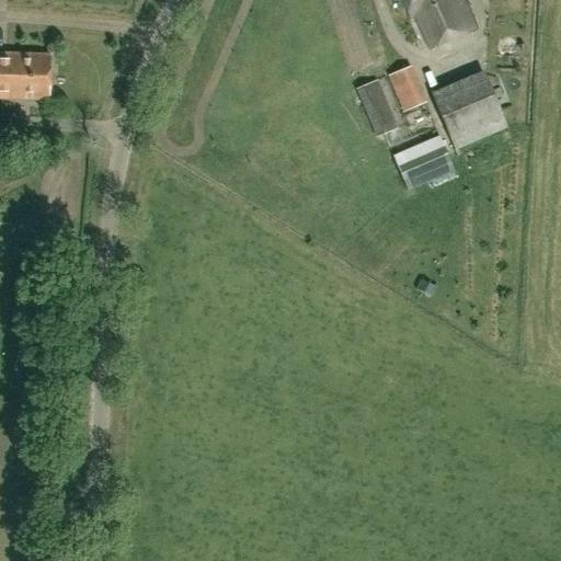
[(414,13),(428,45),(473,26),(460,0),(401,0),(409,15),(414,13)]
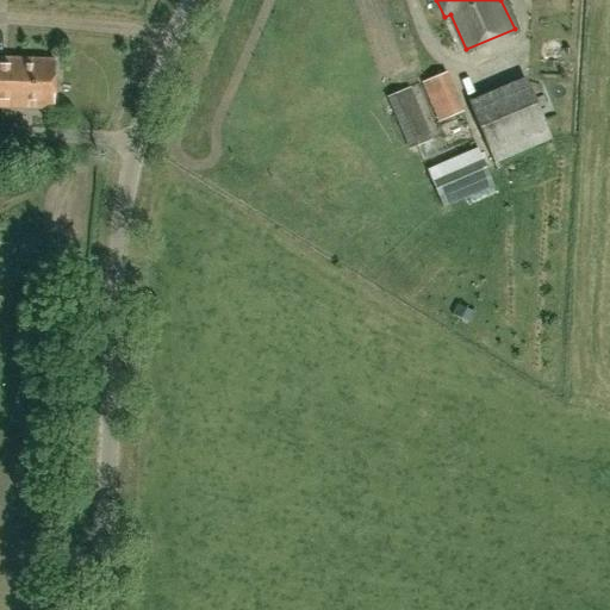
[(55,58),(6,57),(6,73),(4,73),(2,105),(54,106),(55,58)]
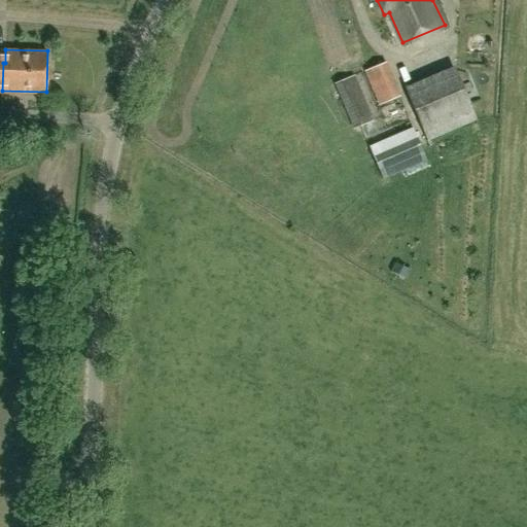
[(386,61),(363,71),(378,105),(400,96),(386,61)]
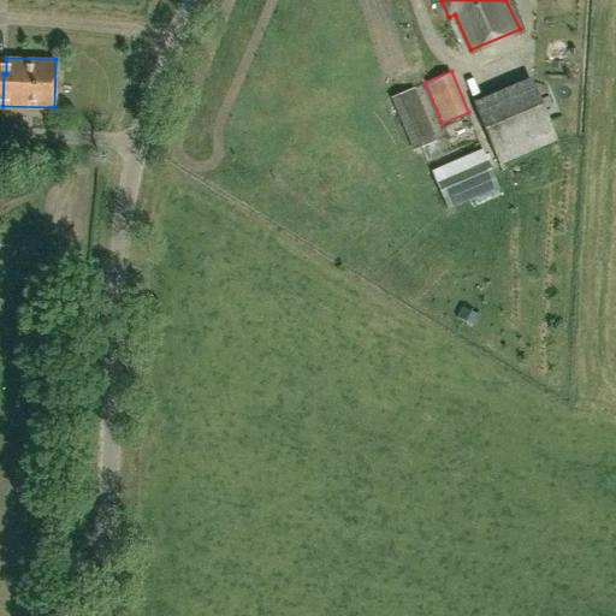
[(414,150),(436,141),(414,88),(391,98),(414,150)]
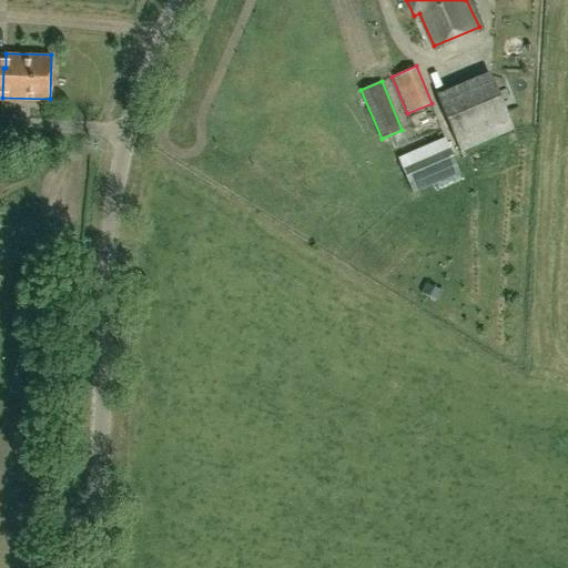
[(444,137),(397,156),(413,194),(460,173),(444,137)]
